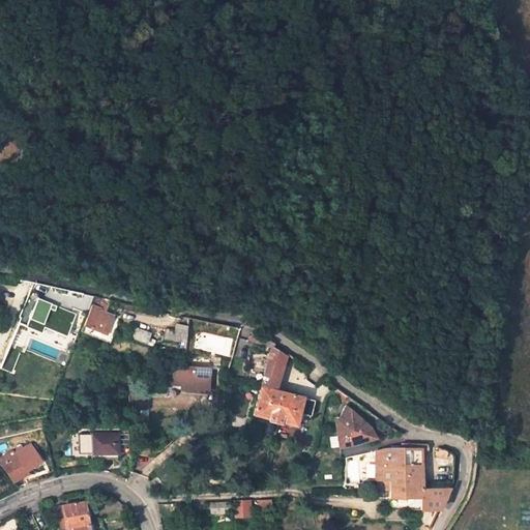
[(30,322),(42,291),(31,288),(19,317),(30,322)]
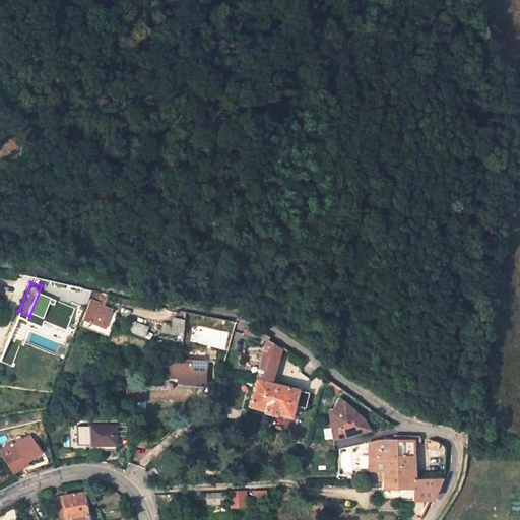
[(104,328),(111,311),(103,307),(105,299),(92,295),(82,320),(104,328)]
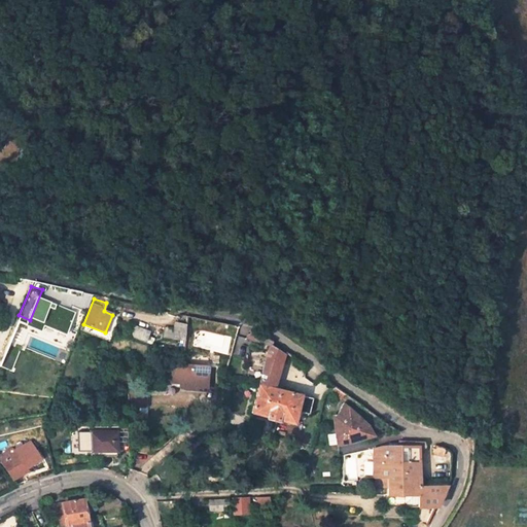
[(186,324),(175,322),(174,329),(185,331),(186,324)]
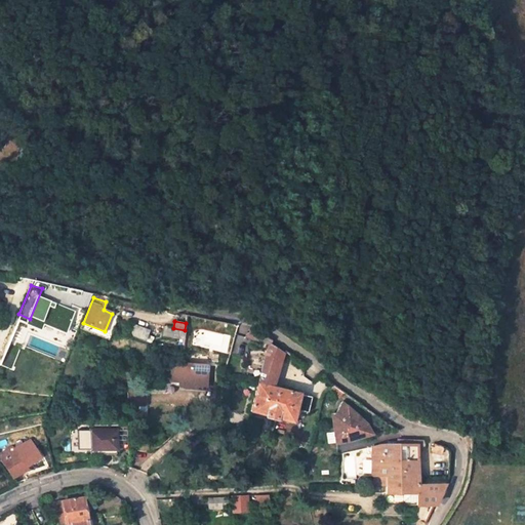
[(130,335),(146,340),(150,330),(134,324),(130,335)]
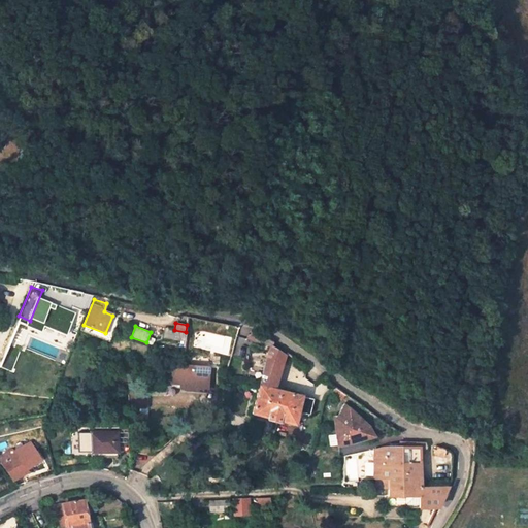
[(164,337),(185,341),(186,332),(174,330),(166,328),(164,337)]
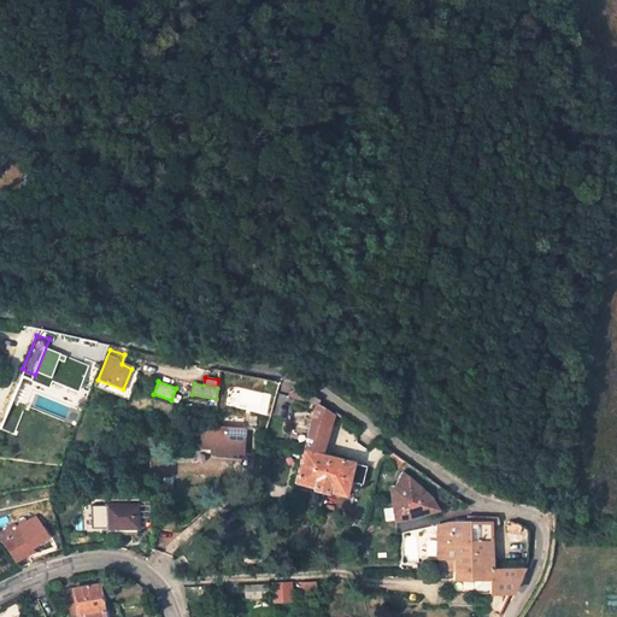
[(305,446),(304,451),(321,454),(333,413),(318,404),(305,446)]
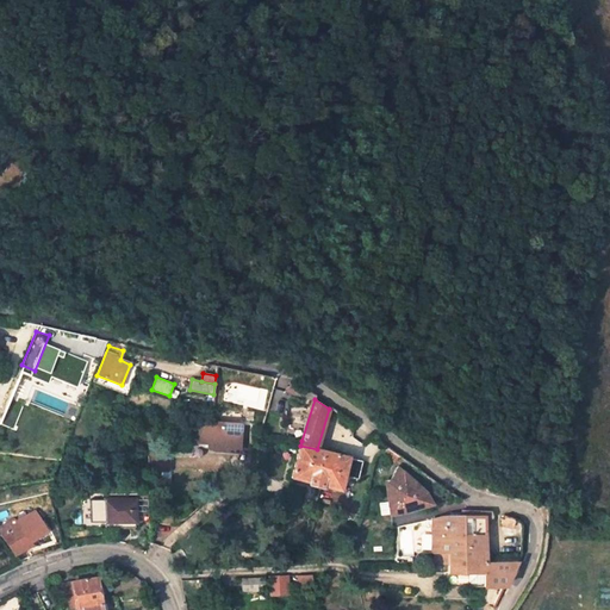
[(243,424),(211,422),(201,421),(200,433),(216,434),(215,441),(215,447),(241,449),(243,424)]
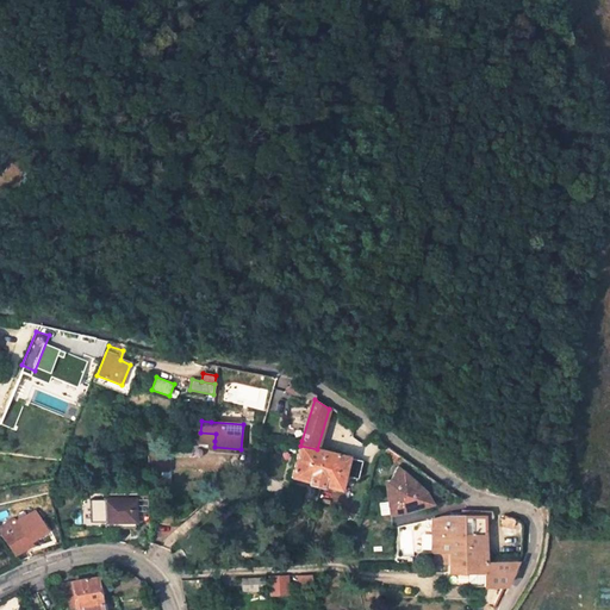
[(317,449),(300,446),(292,477),(340,490),(343,477),(356,480),(361,462),(348,459),(348,458),(317,449)]
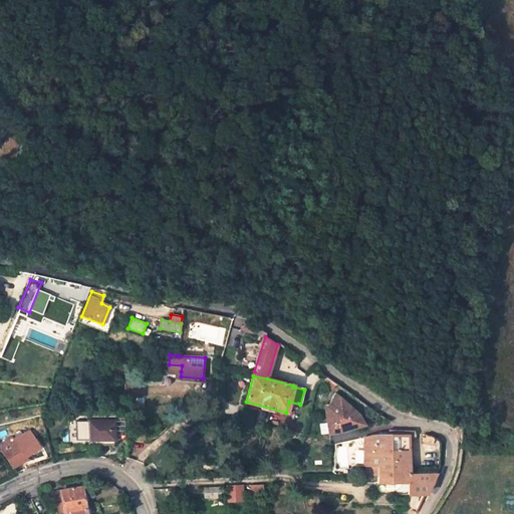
[(141,380),(125,381),(125,391),(142,389),(141,380)]
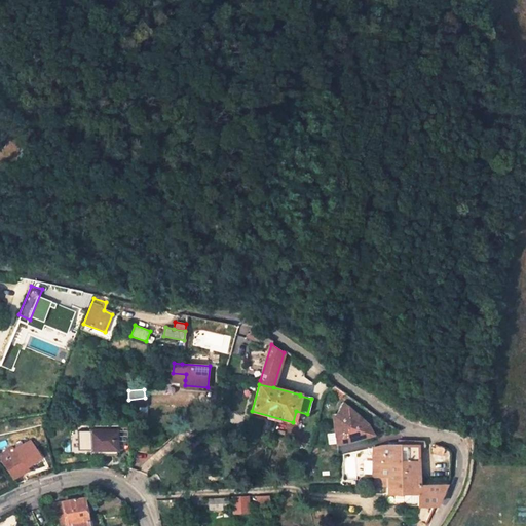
[(333,414),(337,444),(347,442),(373,435),(368,424),(343,403),(336,414),(333,414)]
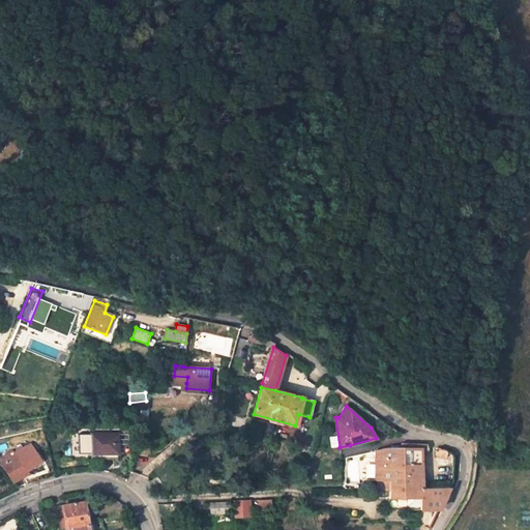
[(118,435),(92,435),(92,453),(118,453),(118,435)]
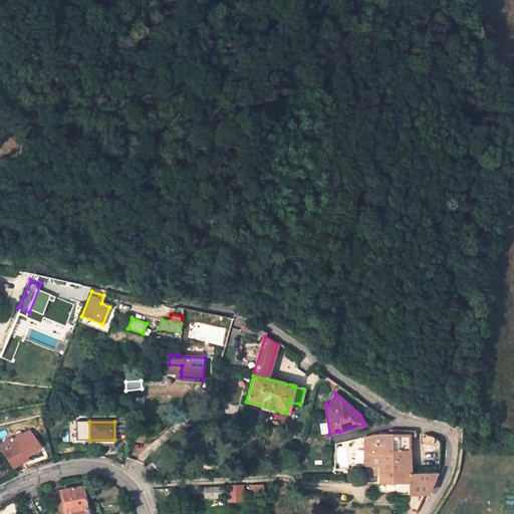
[(427,434),(423,442),(428,443),(431,444),(434,436),(427,434)]
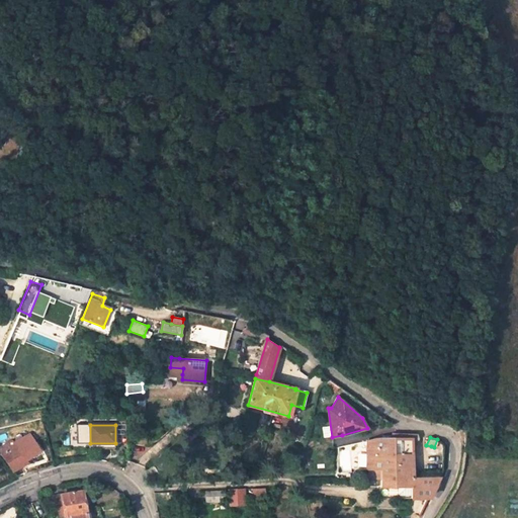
[(413,477),(412,438),(374,438),(368,440),(366,468),(368,468),(368,478),(381,479),(380,487),(376,487),(377,498),(429,498),(441,477),(413,477)]
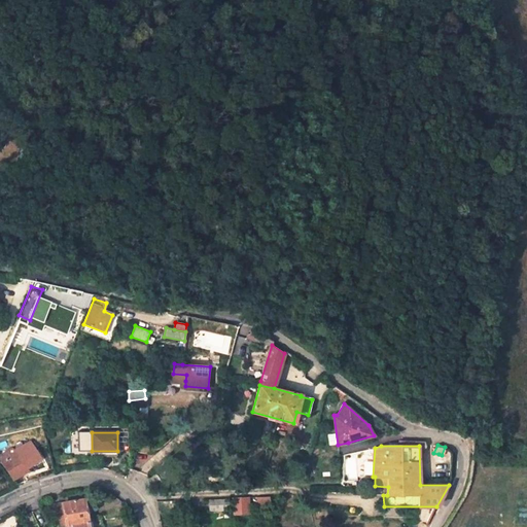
[(438,463),(452,463),(452,453),(448,448),(445,447),(442,455),(438,454),(438,463)]
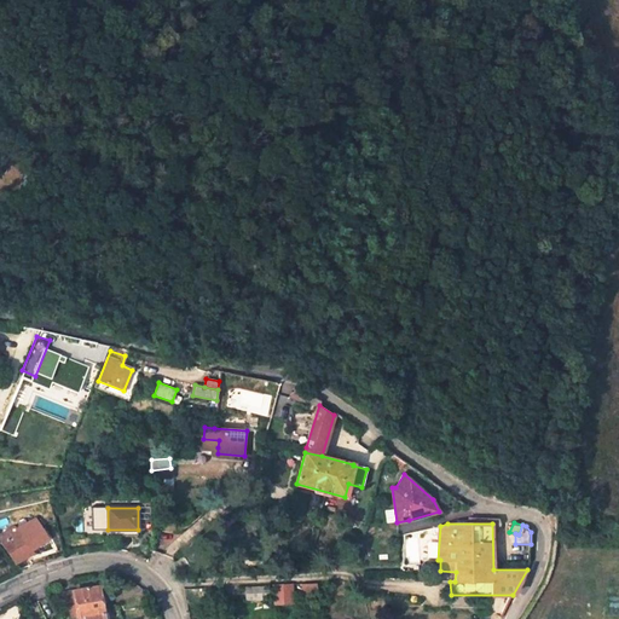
[(32,553),(13,527),(0,536),(0,534),(0,542),(1,542),(16,563),(32,553)]
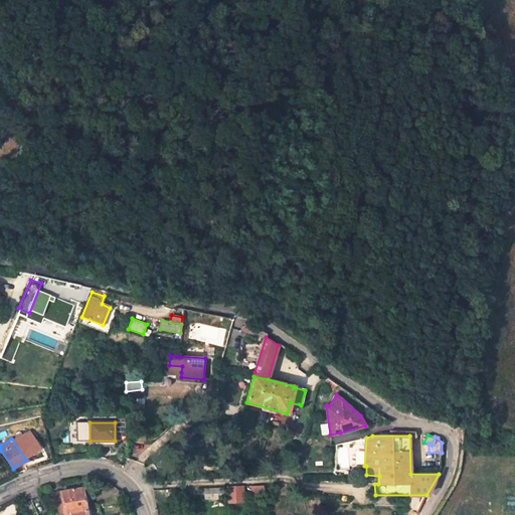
[(227,505),(241,502),(238,487),(224,489),(227,505)]
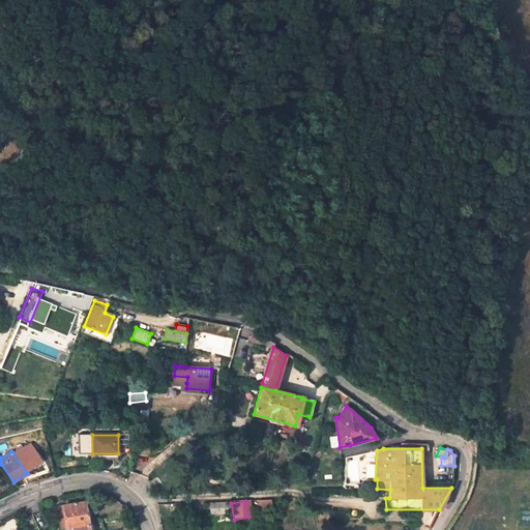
[(93,529),(92,525),(89,507),(85,508),(84,502),(49,508),(59,529),(65,529),(93,529)]
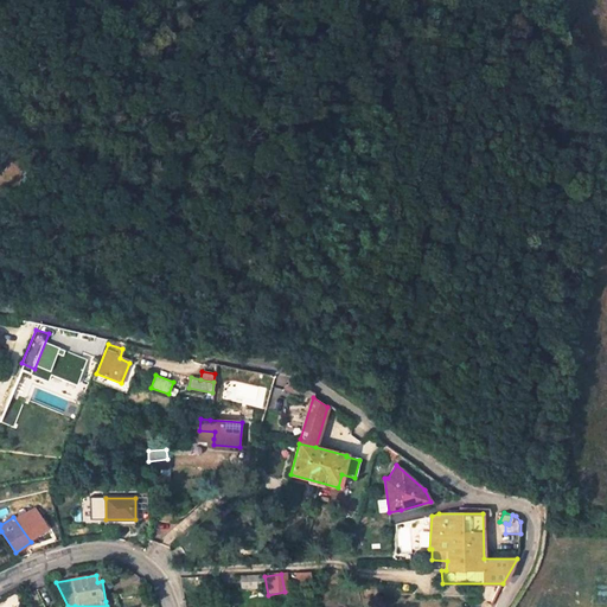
[(242,587),(263,586),(262,576),(242,577),(242,587)]
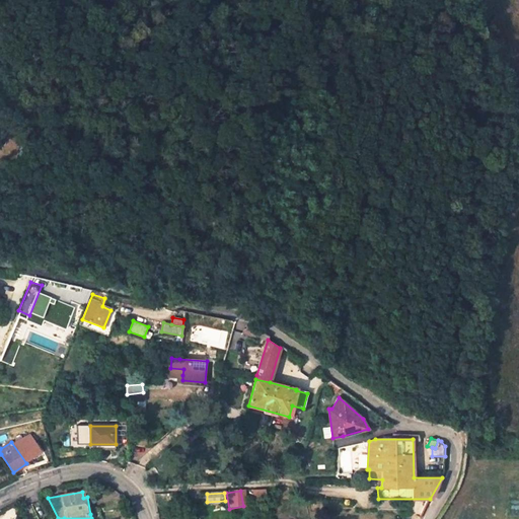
[(172,504),(186,503),(184,495),(171,496),(172,504)]
